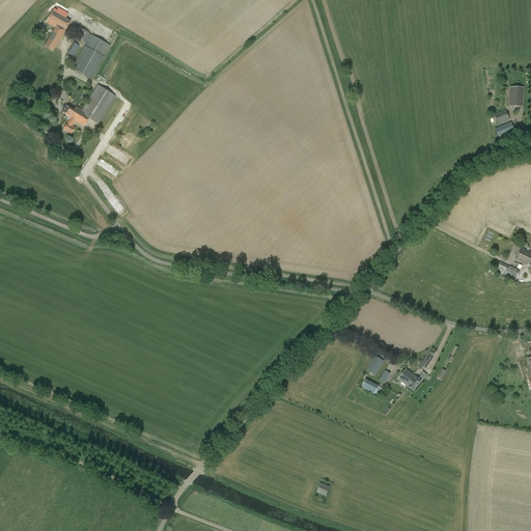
[(46,23),(55,29),(44,47),(52,52),(65,31),(72,21),(53,10),(46,23)]
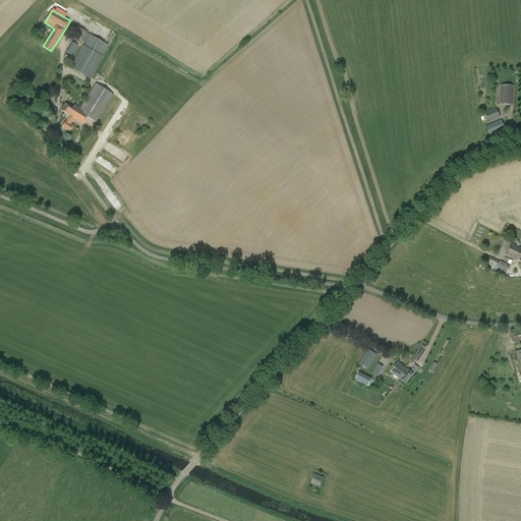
[(82,41),(88,32),(78,26),(73,36),(82,41)]
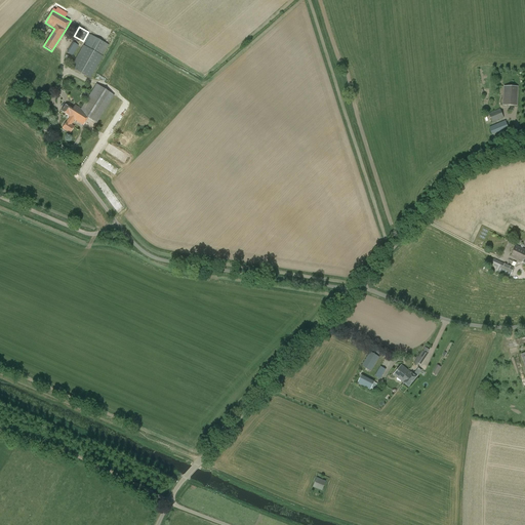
[(89,79),(102,57),(109,45),(90,35),(72,69),(89,79)]
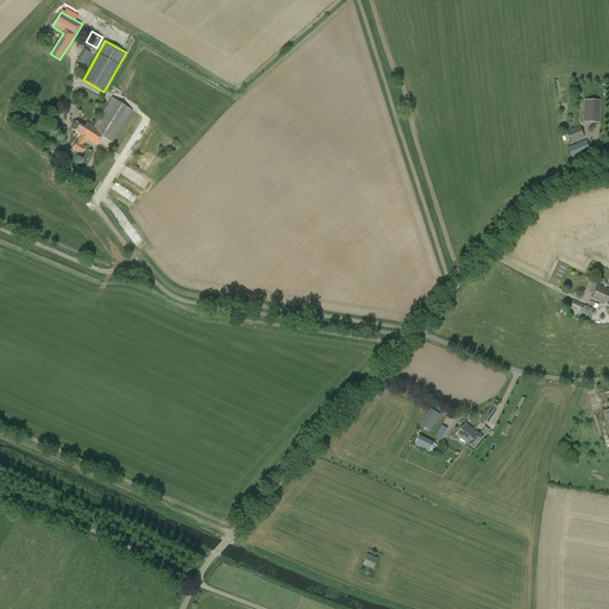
[(90,54),(90,52),(88,51),(89,50),(85,48),(77,61),(85,66),(90,55),(90,54)]
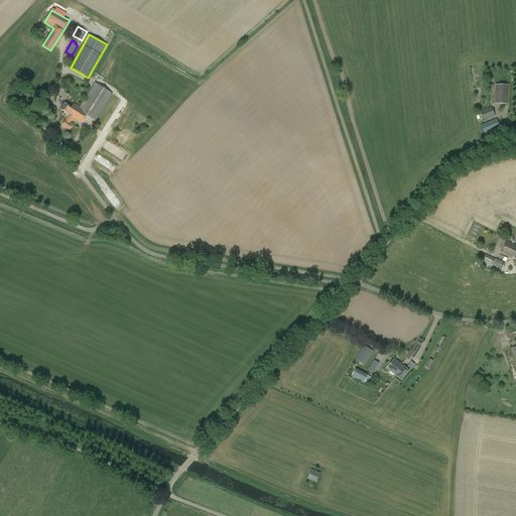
[(60,110),(69,115),(74,118),(82,124),(87,116),(95,121),(112,94),(95,84),(80,107),(74,104),(72,108),(65,103),(60,110)]
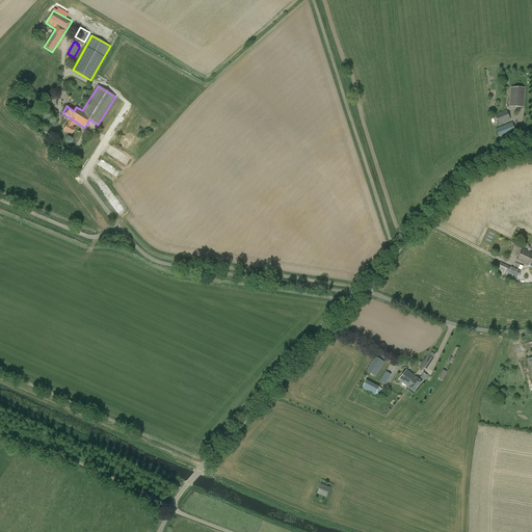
[(17,97),(21,90),(16,87),(12,94),(17,97)]
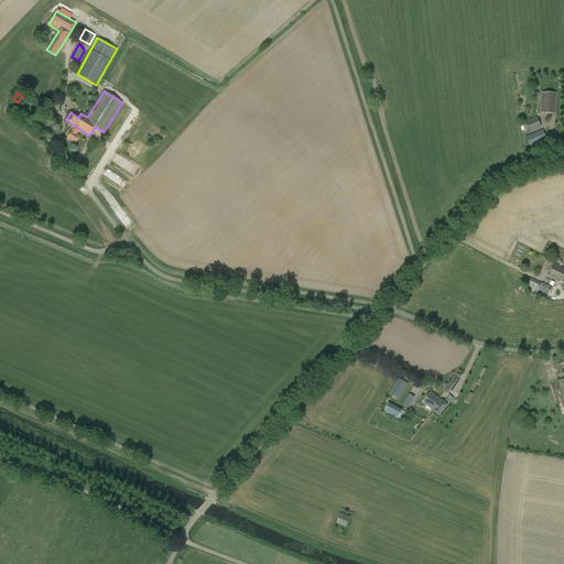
[(555,114),(556,94),(542,93),(541,114),(555,114)]
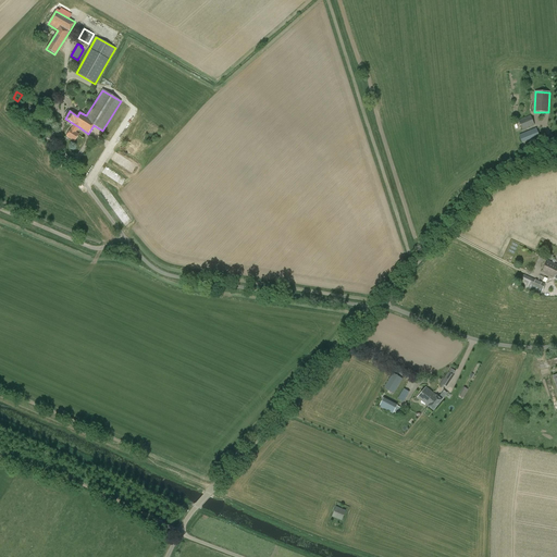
[(522,131),(534,125),(531,115),(519,121),(522,131)]
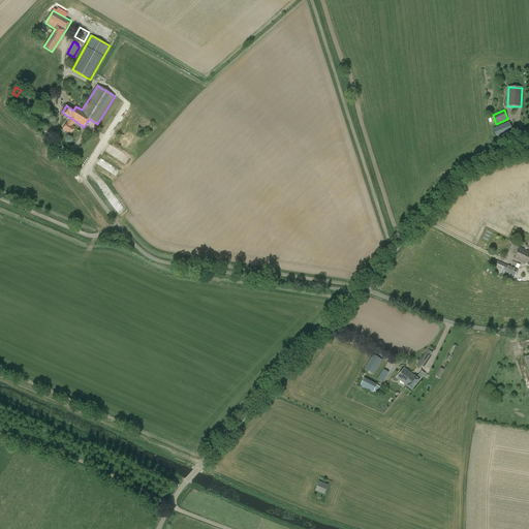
[(70,118),(67,123),(63,129),(70,134),(74,128),(71,126),(75,121),(70,118)]
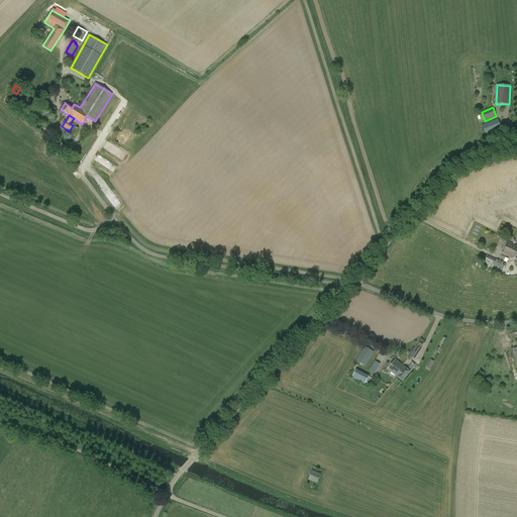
[(482,125),(485,132),(501,126),(498,118),(482,125)]
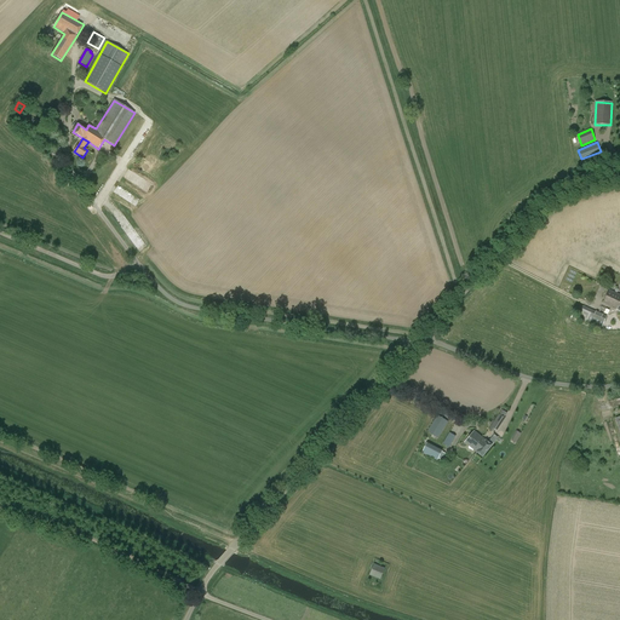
[(58,159),(63,150),(57,147),(52,154),(58,159)]
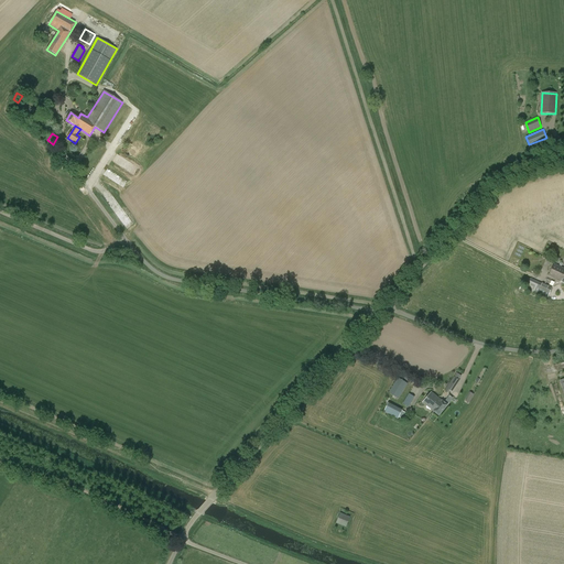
[(549,275),(557,279),(559,275),(562,277),(563,271),(563,268),(554,264),(549,275)]
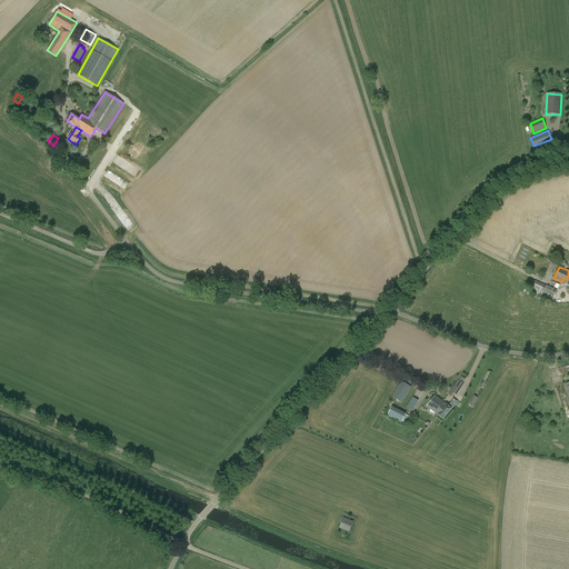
[(530,291),(536,293),(551,301),(557,290),(536,280),(530,291)]
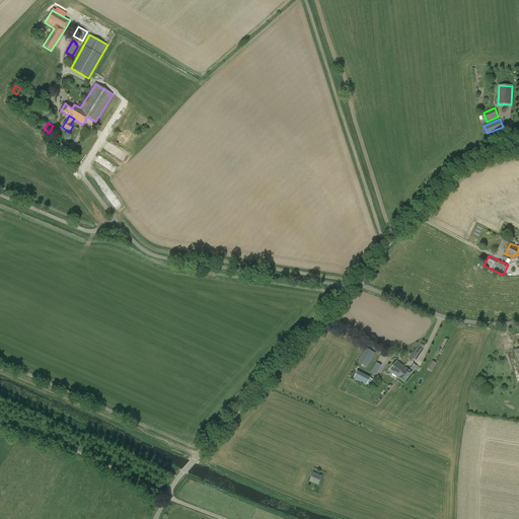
[(367,367),(375,353),(366,348),(358,361),(367,367)]
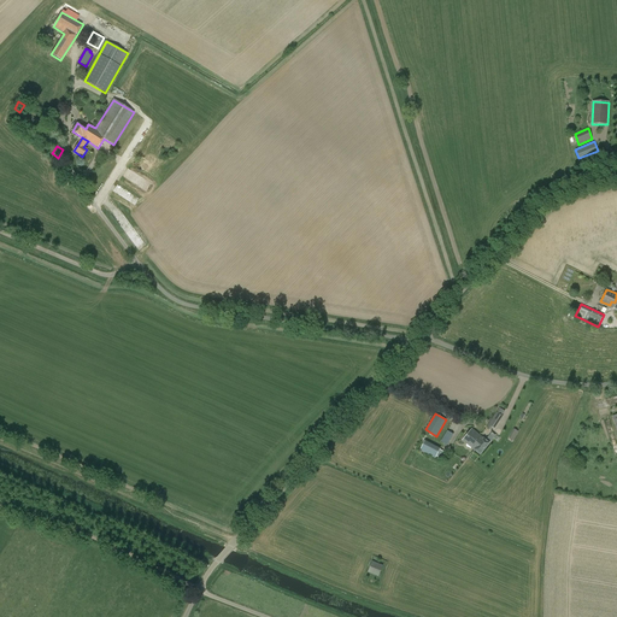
[(488,428),(486,430),(486,432),(483,434),(488,438),(489,436),(493,439),(495,435),(491,430),(488,428)]
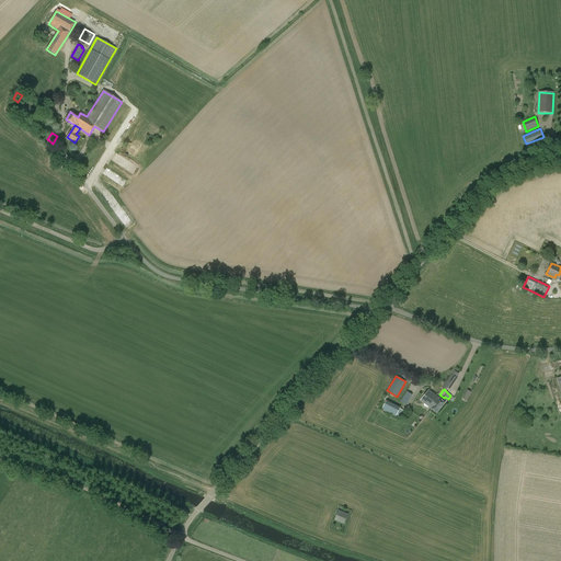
[(467,401),(472,392),(467,389),(462,399),(467,401)]
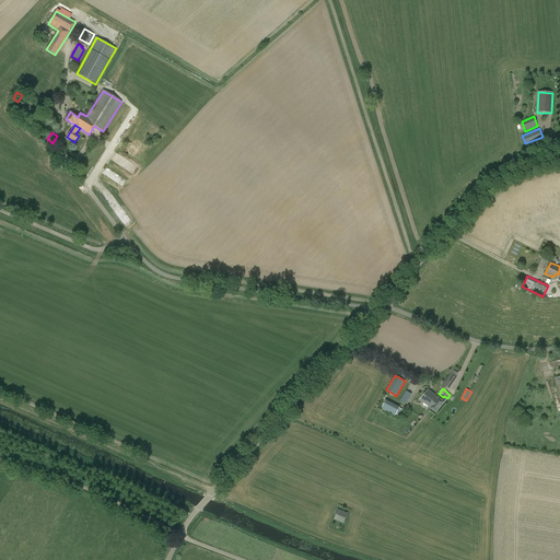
[(420,399),(428,406),(431,403),(429,400),(434,394),(429,389),(420,399)]
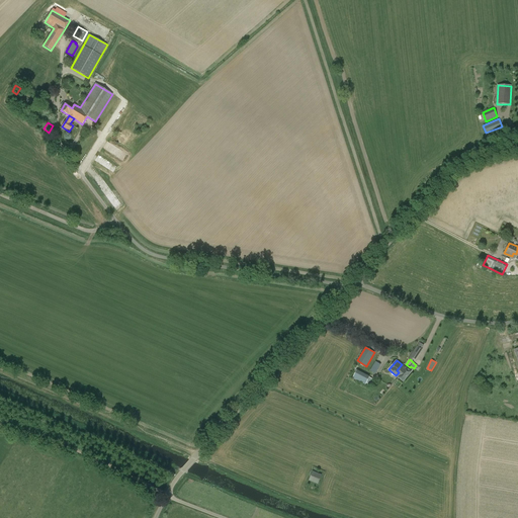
[(379,366),(374,363),(370,370),(375,374),(379,366)]
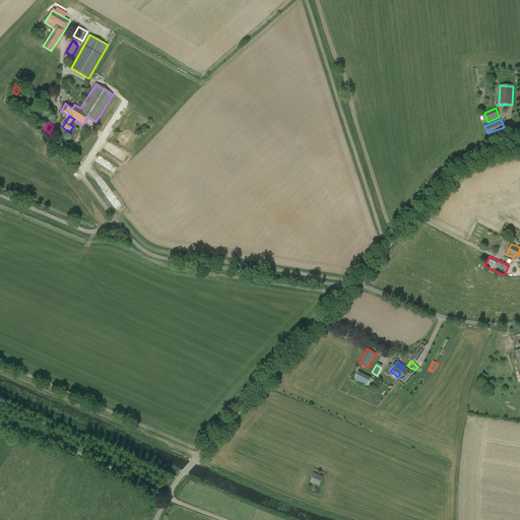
[(412,374),(403,366),(398,372),(400,374),(397,377),(399,379),(404,383),(412,374)]
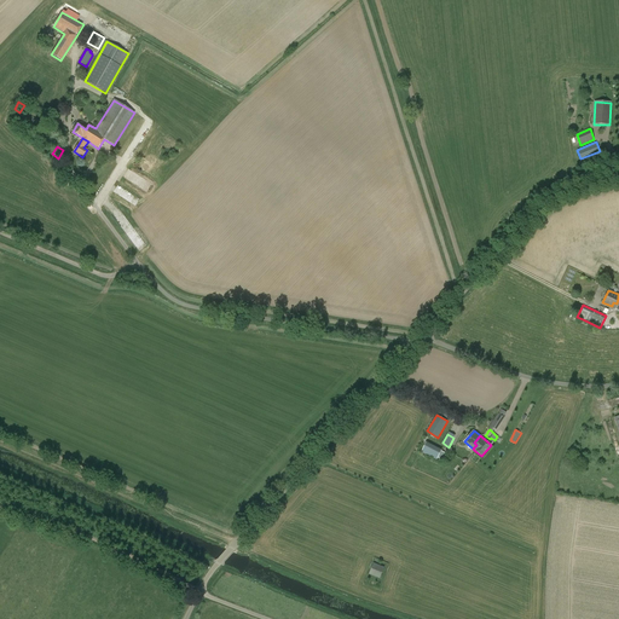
[(438,457),(441,458),(445,451),(426,441),(421,451),(437,460),(438,457)]
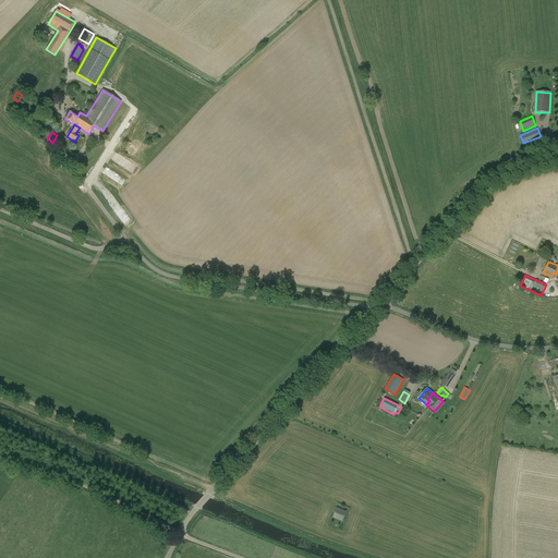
[(342,522),(347,511),(337,508),(332,518),(342,522)]
